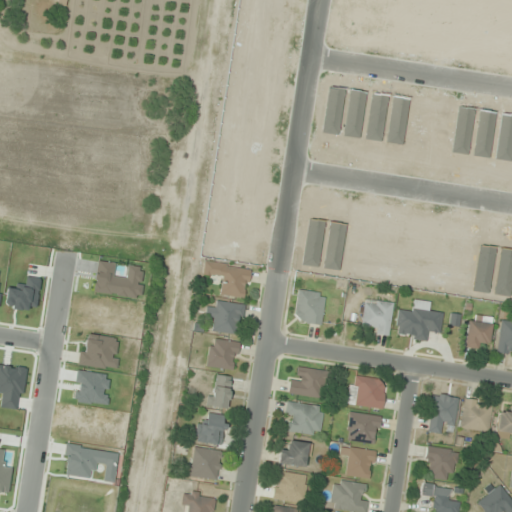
[(202,274),(221,276),(219,296),(246,298),(249,267),(203,263),(202,274)]
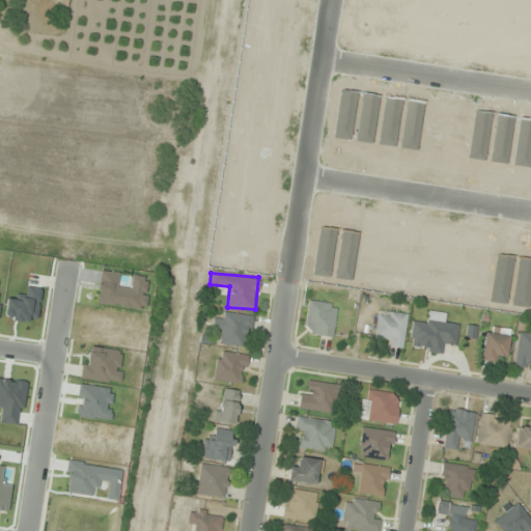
[(337,306),(309,301),(304,332),(332,337),(337,306)]
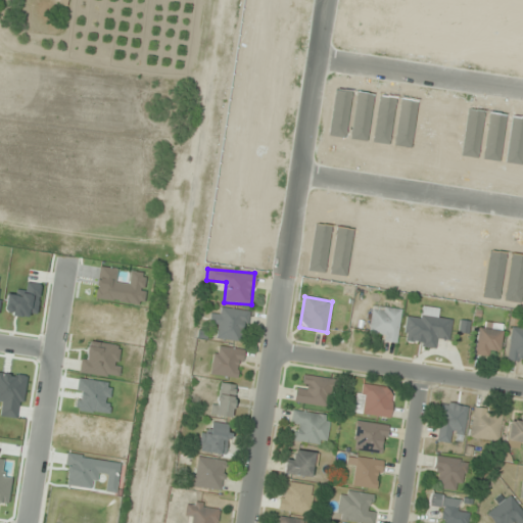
[(402,312),(373,305),(366,336),(395,343),(402,312)]
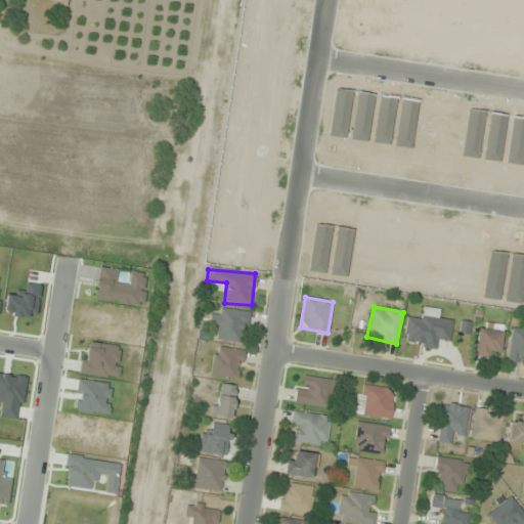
[(217,339),(245,342),(248,312),(221,309),(220,316),(210,315),(209,326),(218,328),(217,339)]
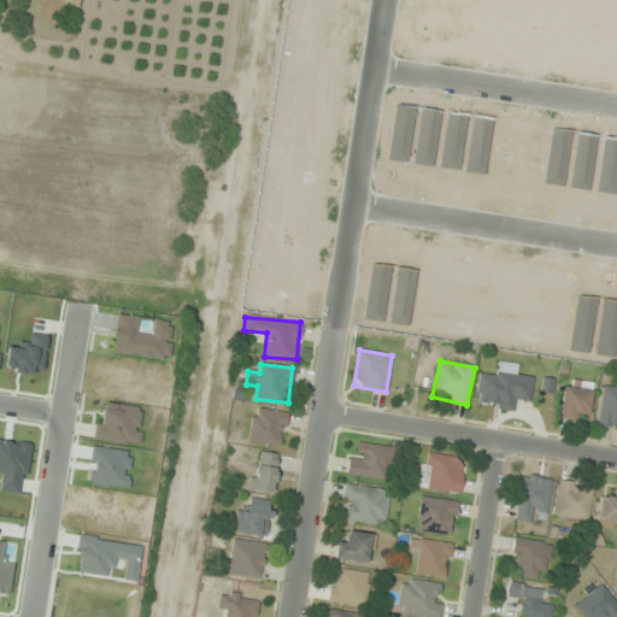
[(480,372),(474,405),(515,411),(516,400),(529,403),(534,378),(515,375),(517,366),(499,364),(498,375),(480,372)]
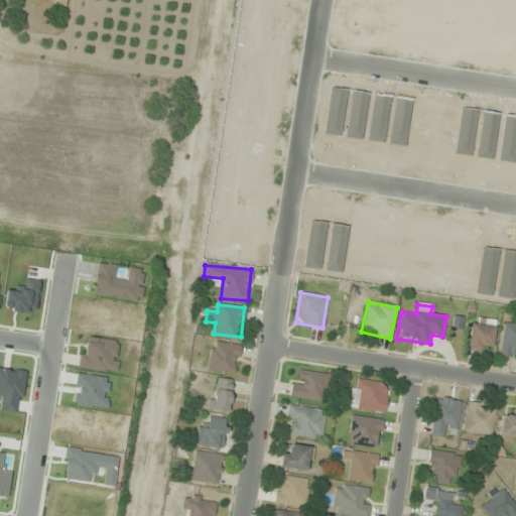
[(470,351),(483,351),(483,347),(494,347),(494,319),(470,319),(470,351)]
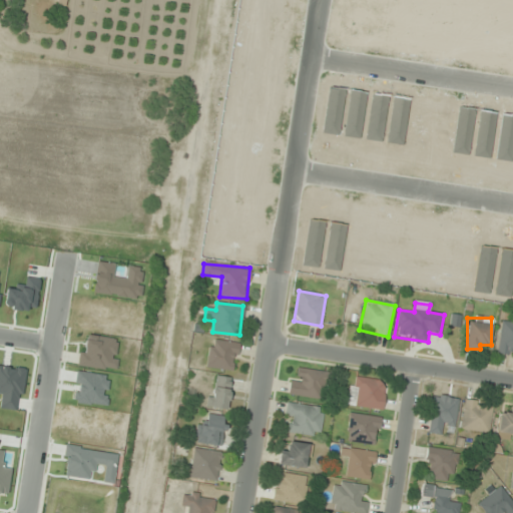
[(512,324),(501,323),(498,353),(512,355),(512,324)]
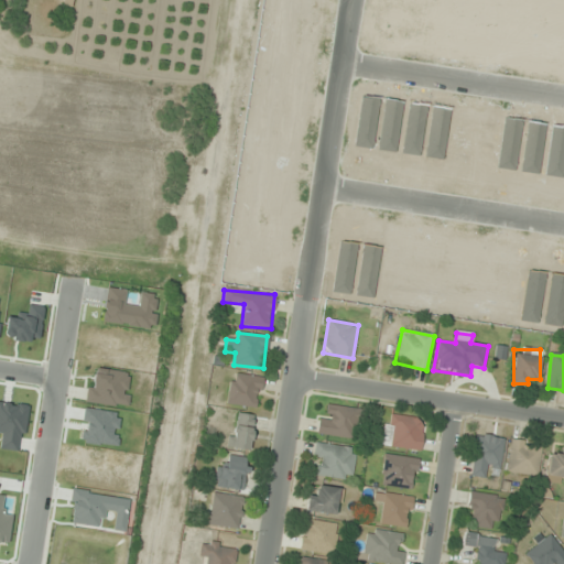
[(262,378),(231,372),(226,403),(258,409),(262,378)]
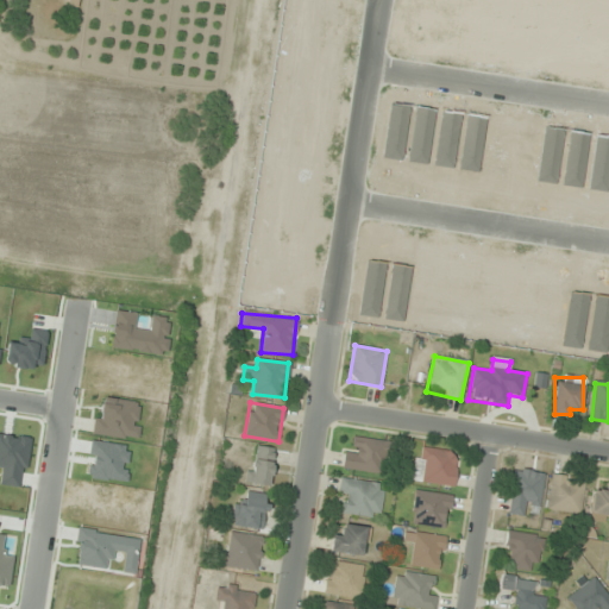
[(380,475),(388,445),(350,435),(341,465),(380,475)]
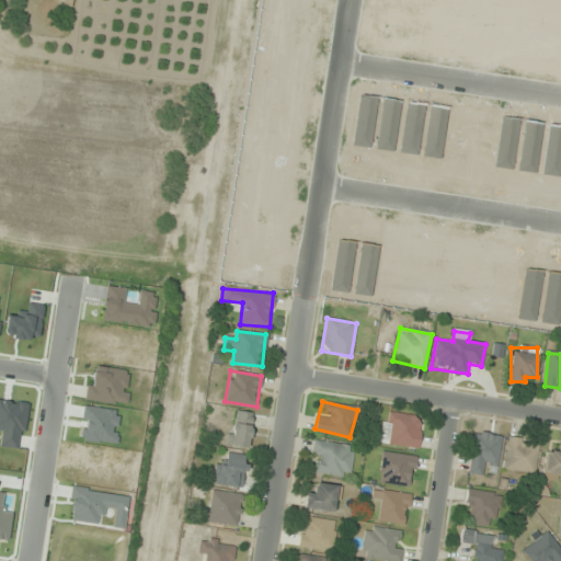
[(252,413),(235,411),(230,446),(249,448),(252,413)]
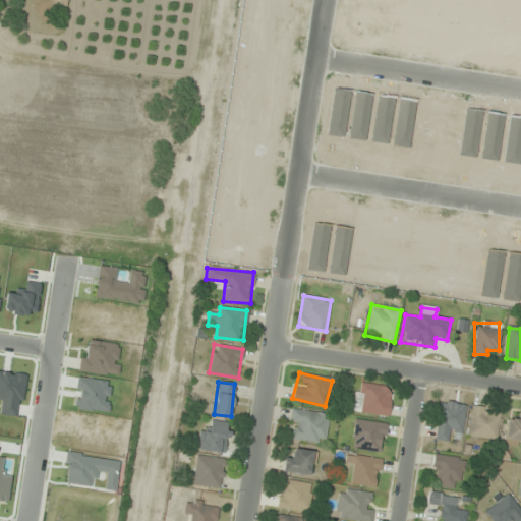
[(392,388),(356,383),(353,412),(388,416),(392,388)]
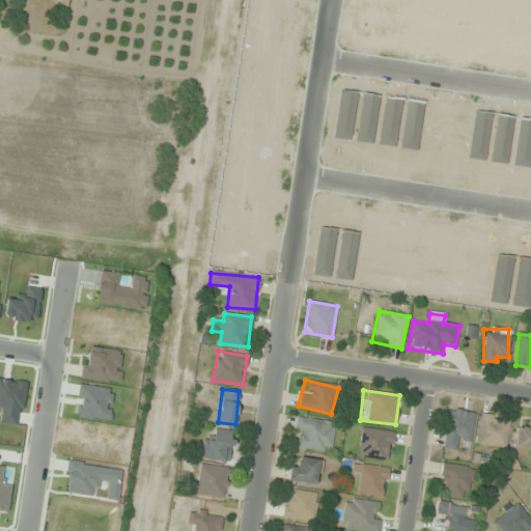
[(474,413),(448,409),(443,447),(469,450),(474,413)]
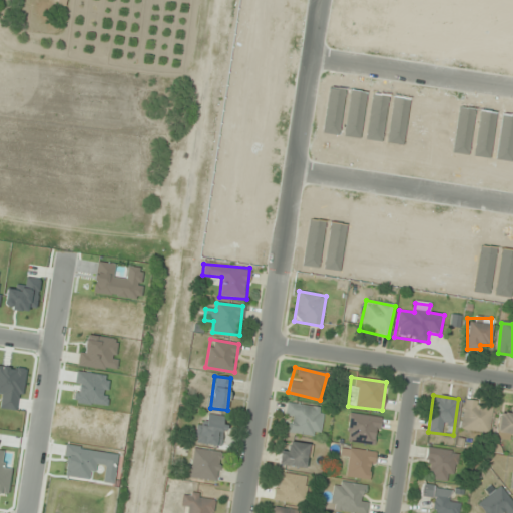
[(459,428),(487,434),(493,405),(465,400),(459,428)]
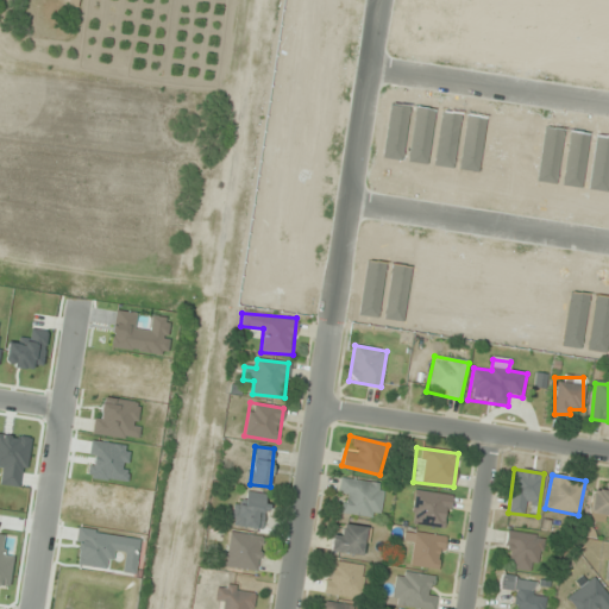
[(338,495),(346,495),(343,514),(380,519),(384,484),(340,478),(338,495)]
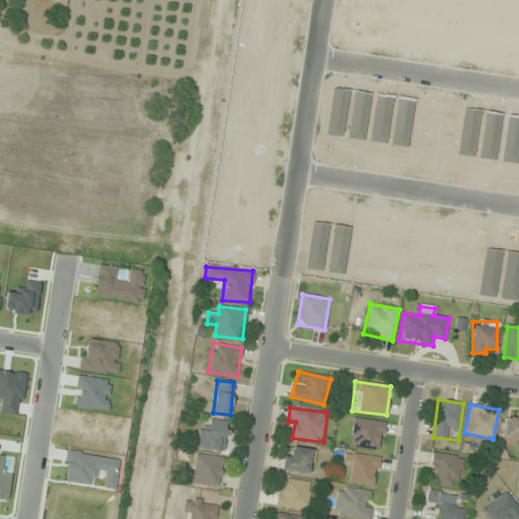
[(518,412),(505,412),(505,442),(518,441),(518,412)]
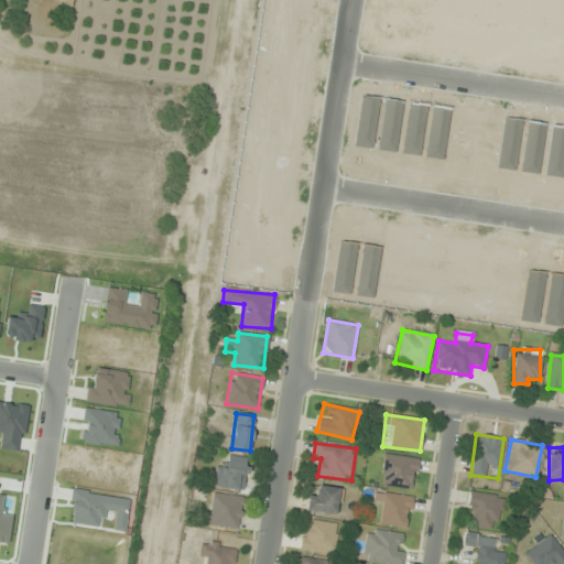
[(248,458),(219,455),(216,487),(245,489),(248,458)]
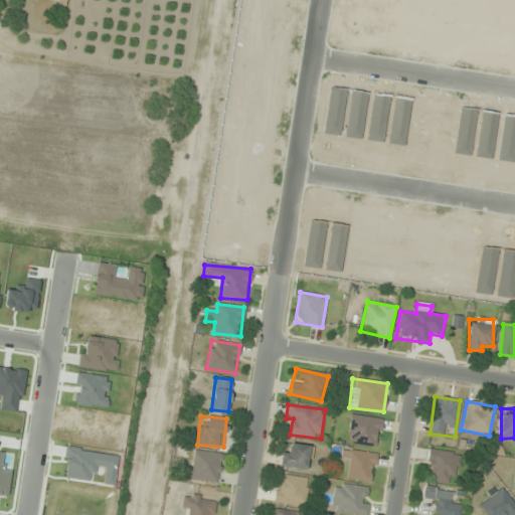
[(378,447),(381,418),(350,415),(347,444),(378,447)]
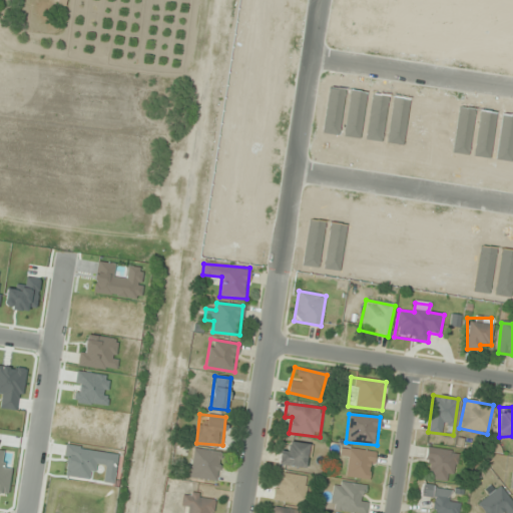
[(279,465),(308,469),(311,445),(282,441),(279,465)]
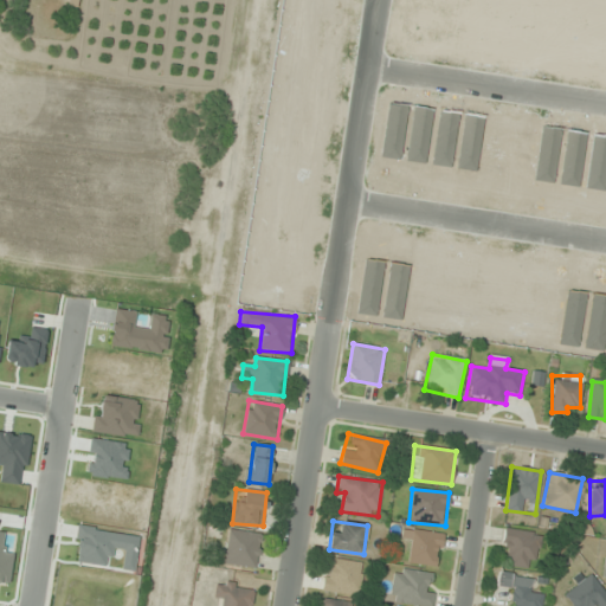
[(262,535),(229,529),(223,563),(256,569),(262,535)]
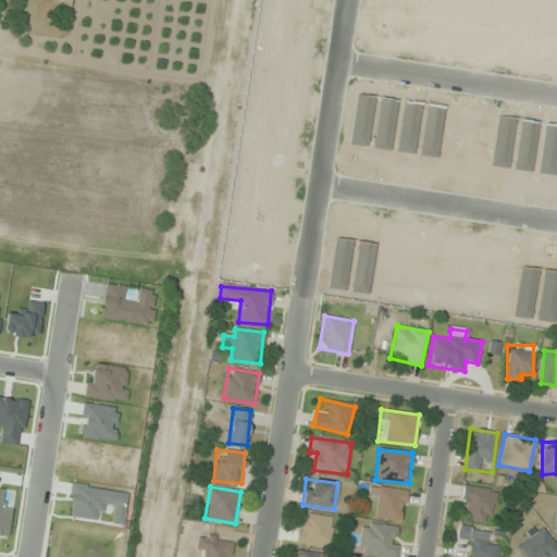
[(375,518),(403,521),(407,491),(370,486),(369,495),(379,496),(375,518)]
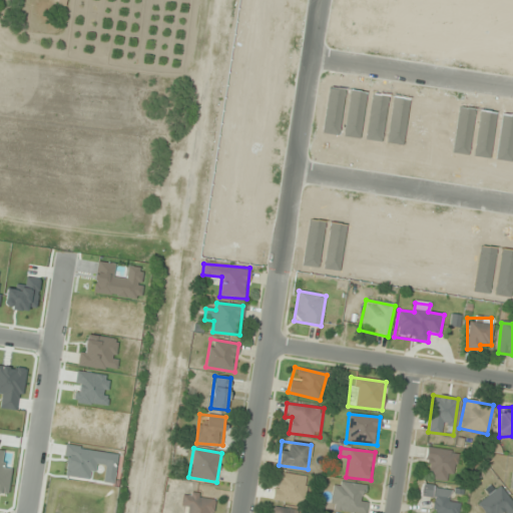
[(454,481),(456,451),(428,449),(426,479),(454,481)]
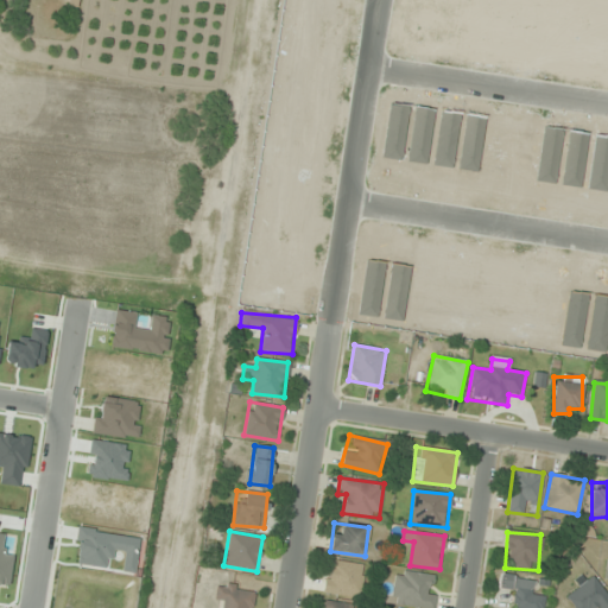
[(358,599),(362,565),(328,561),(323,594),(358,599)]
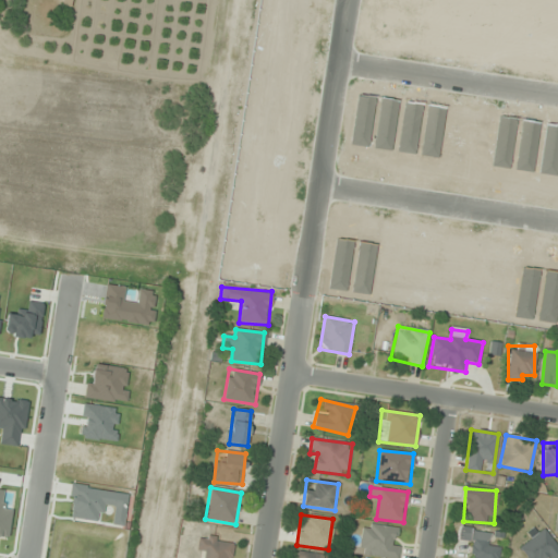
[(359,554),(387,557),(397,557),(401,529),(363,523),(359,554)]
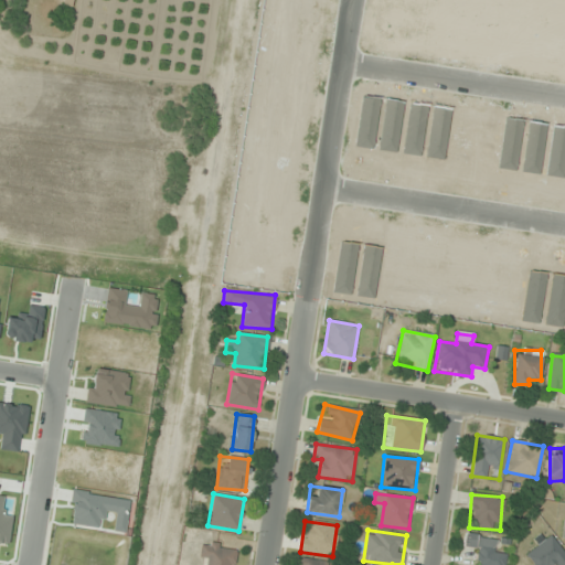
[(525,557),(533,564),(552,564),(554,564),(555,564),(564,564),(564,553),(543,531),(529,545),(533,550),(525,557)]
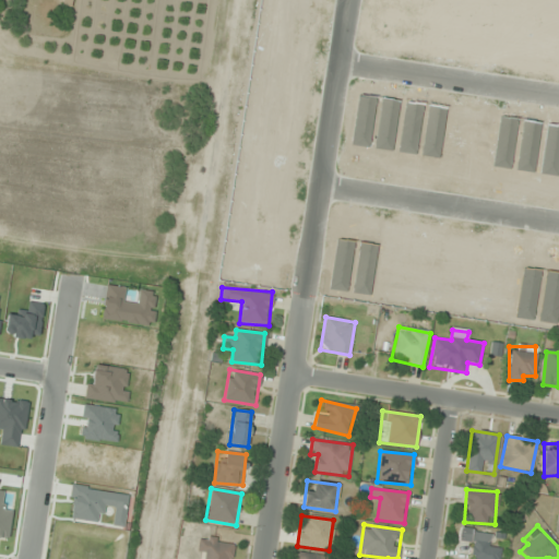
[(498,558),(501,548),(490,546),(492,535),(461,527),(458,542),(472,545),(467,558),(498,558)]
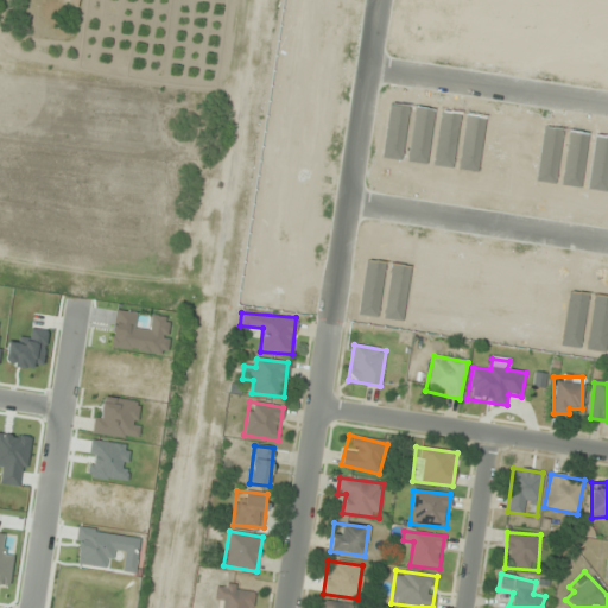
[(214,607),(251,607),(254,589),(217,583),(214,607)]
